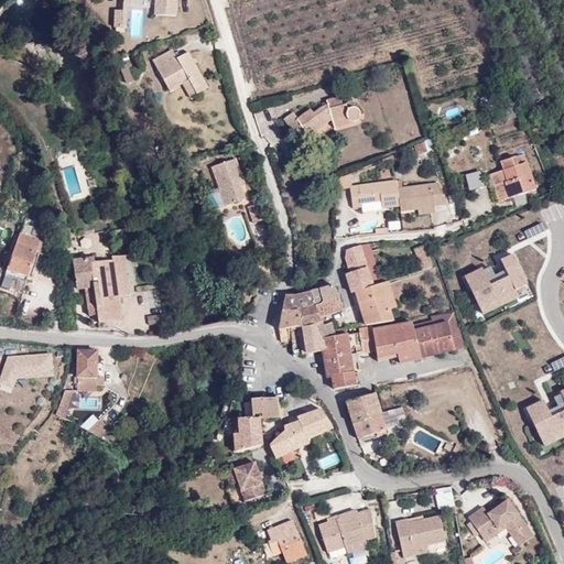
[(130,0),(131,1),(125,1),(125,12),(117,12),(116,30),(127,30),(128,6),(134,7),(133,0),(130,0)]
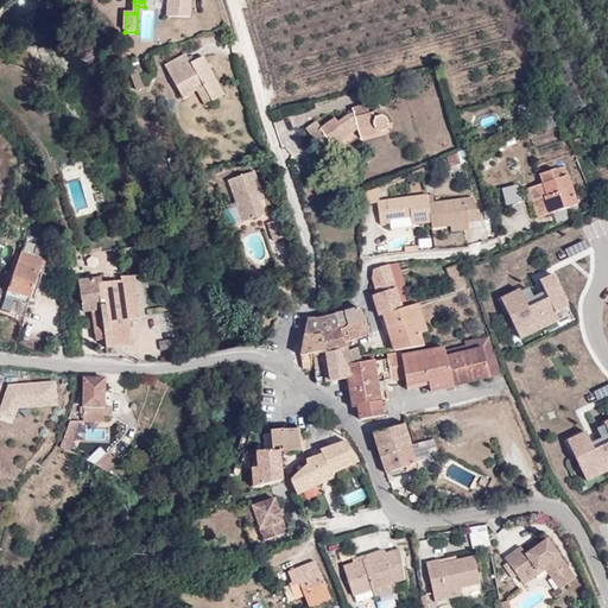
[(128,0),(128,1),(134,1),(141,1),(140,0),(169,0),(169,17),(191,18),(191,0),(128,0)]
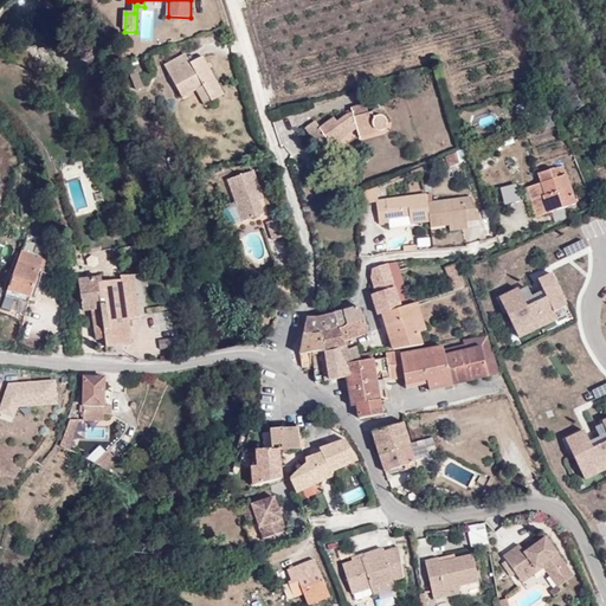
[(191,64),(186,56),(179,59),(184,68),(191,64)]
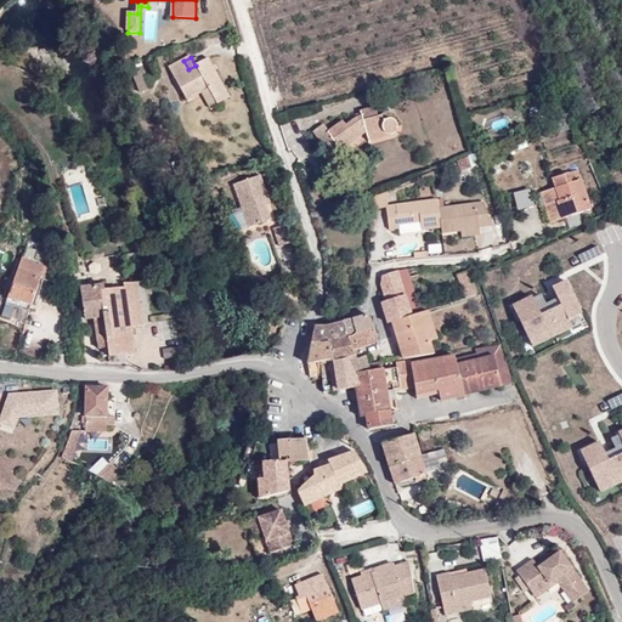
[(188,69),(184,61),(170,68),(187,101),(201,94),(209,89),(214,99),(227,91),(209,58),(196,66),(188,69)]
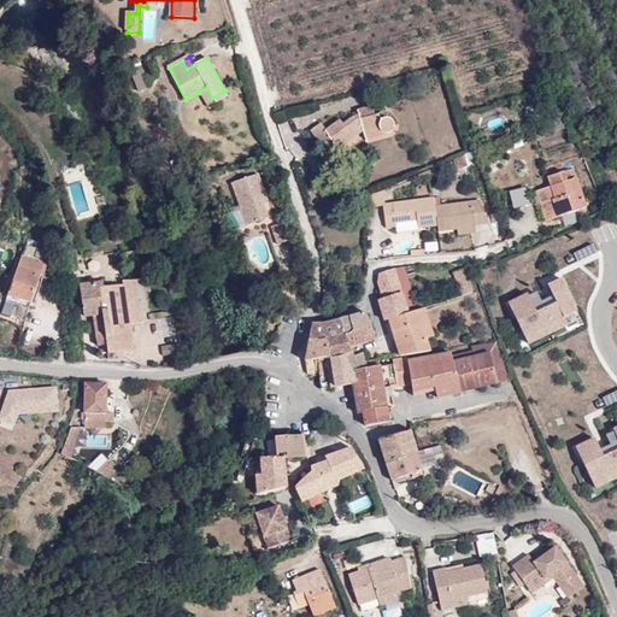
[(140,71),(131,75),(140,93),(147,89),(140,71)]
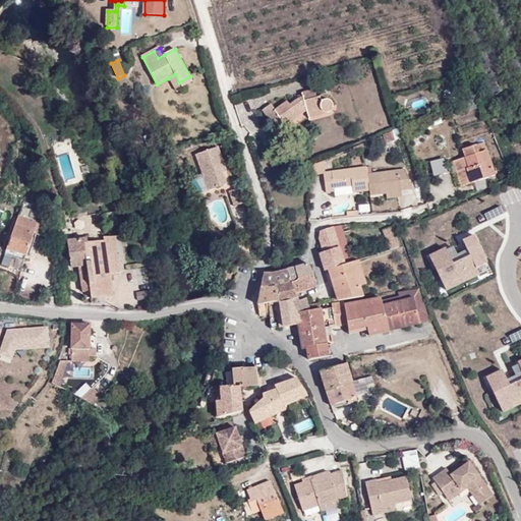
[(193,81),(190,76),(179,82),(175,74),(168,78),(176,91),(193,81)]
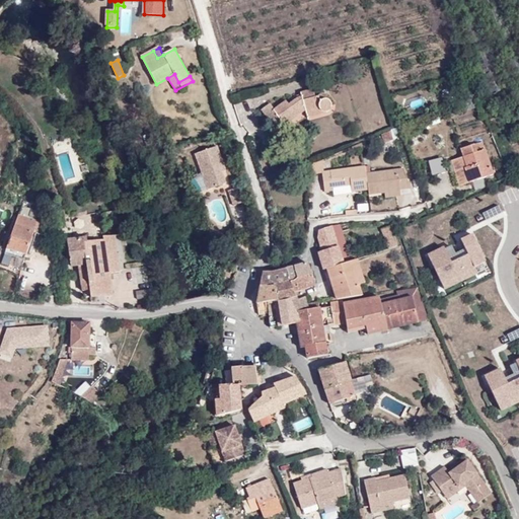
[(322,112),(326,113),(328,113),(330,110),(331,108),(331,104),(330,102),(327,99),(328,95),(322,93),(319,97),(316,97),(313,89),(301,93),(302,96),(298,97),(289,104),(285,100),(275,109),(271,104),(262,112),(276,130),(284,124),(286,127),(305,110),(306,115),(320,110),(322,112)]
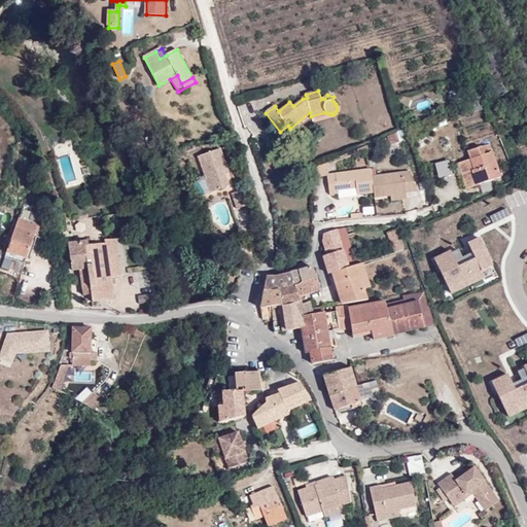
[(484,109),(479,99),(465,104),(466,106),(468,112),(475,110),(476,112),(484,109)]
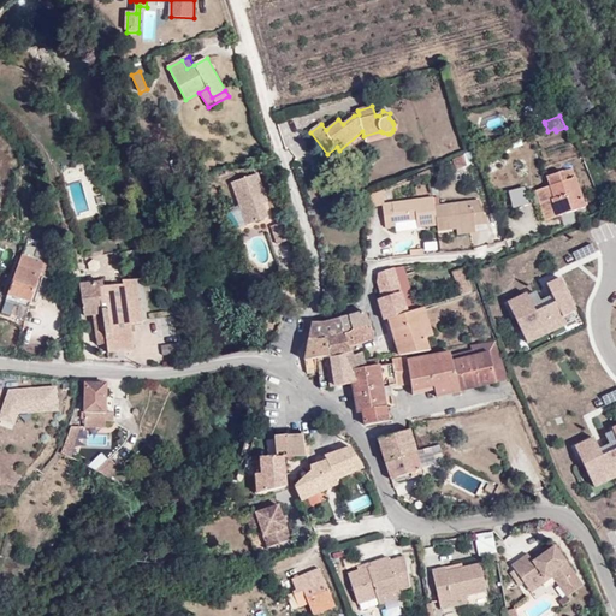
[(548,131),(545,124),(533,129),(537,136),(548,131)]
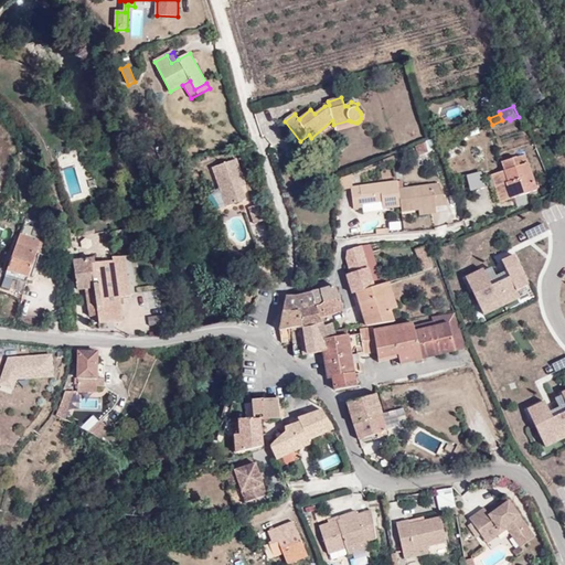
[(336,129),(355,123),(351,121),(349,120),(333,125),(336,129)]
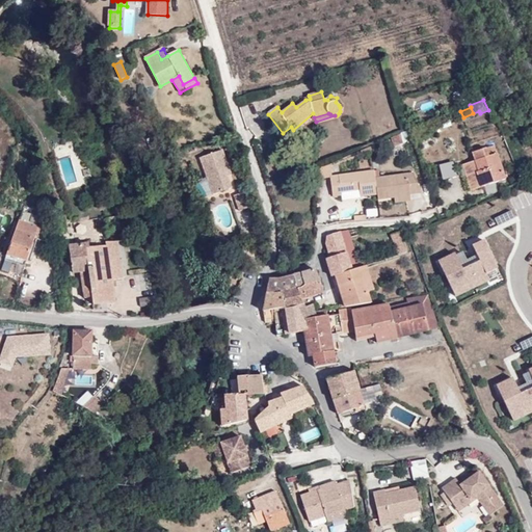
[(404,145),(414,142),(409,131),(400,134),(404,145)]
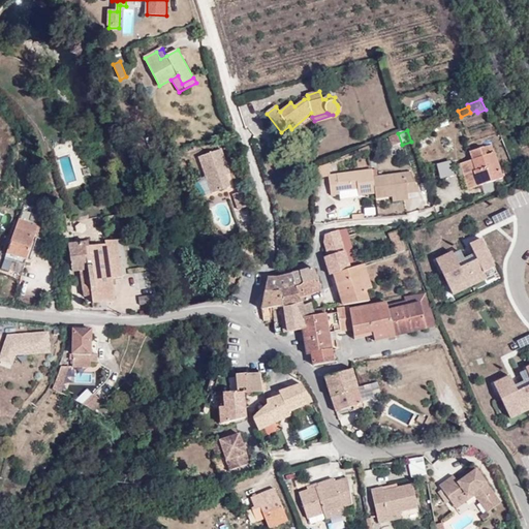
[(402,145),(398,133),(392,135),(396,147),(402,145)]
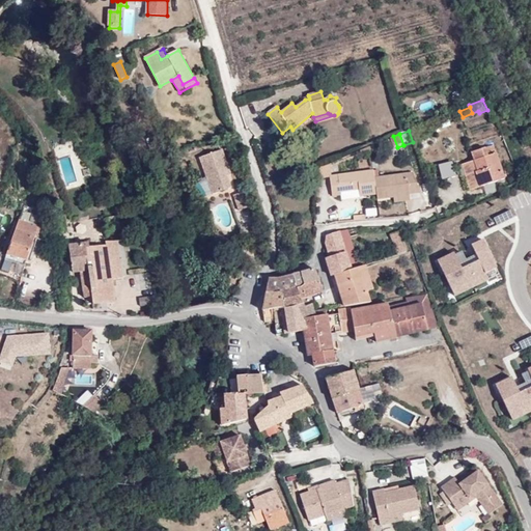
[(478,171),(466,175),(471,190),(505,178),(494,145),(472,152),(475,160),(478,171)]
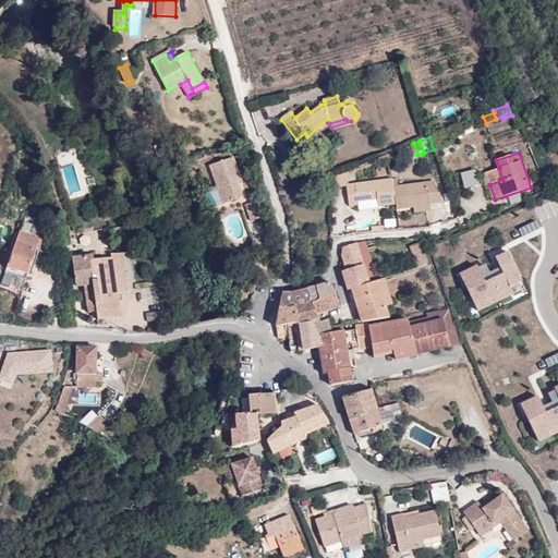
[(237,180),(241,179),(233,158),(210,166),(225,205),(243,197),(239,185),(237,180)]
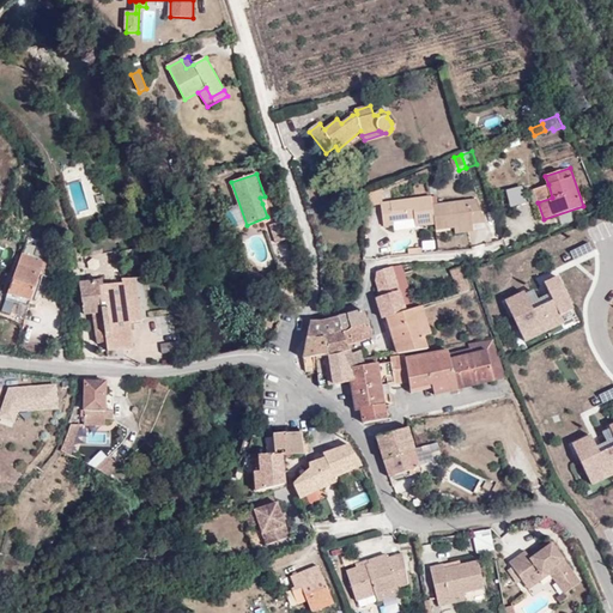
[(534,189),(538,202),(552,198),(548,184),(534,189)]
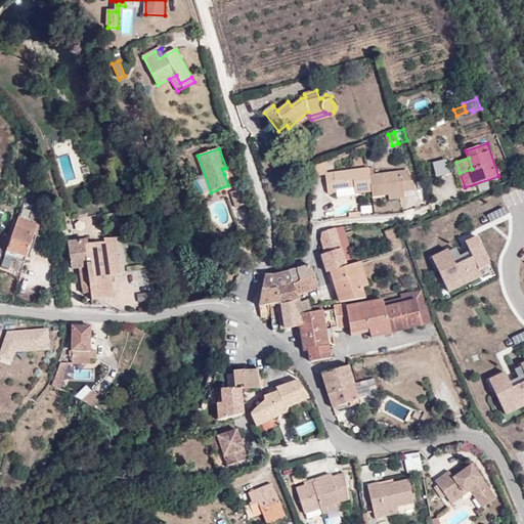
[(354,187),(355,194),(373,192),(369,176),(368,168),(328,174),(325,162),(315,166),(314,177),(325,175),(329,193),(337,192),(337,189),(354,187)]
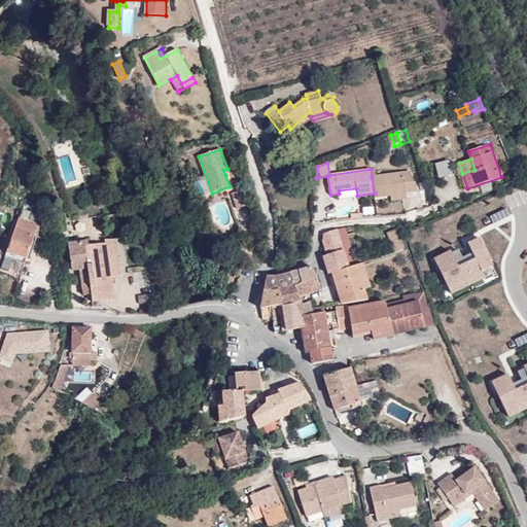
[(375,194),(375,199),(391,197),(407,194),(417,192),(410,171),(372,177),(375,194)]
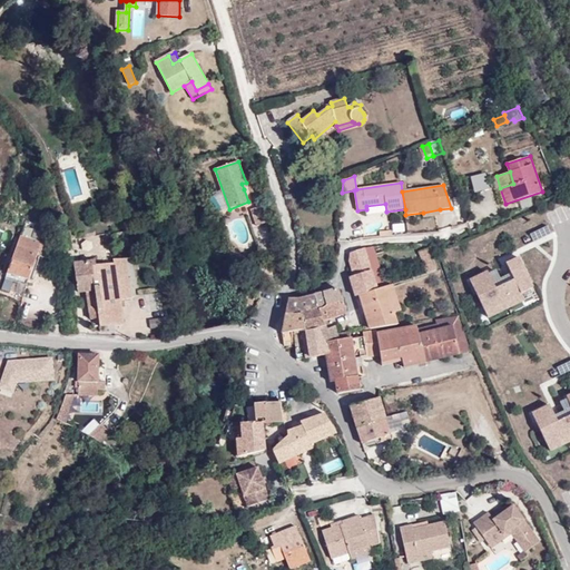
[(366,214),(386,212),(385,204),(366,206),(366,209),(366,214)]
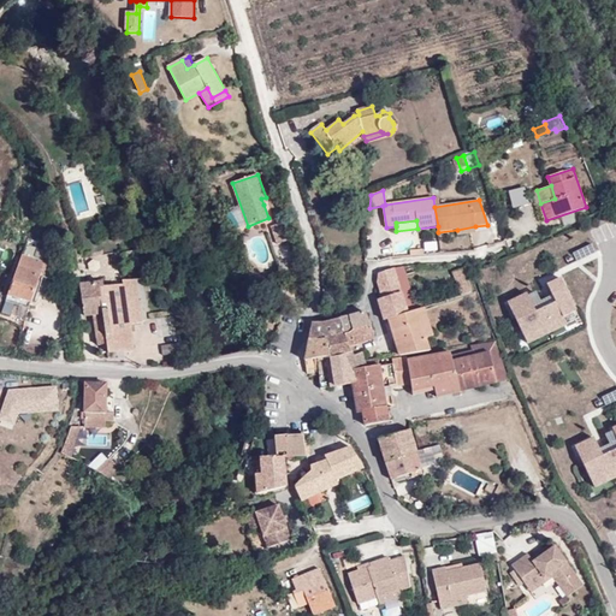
[(284,223),(272,226),(278,244),(290,241),(284,223)]
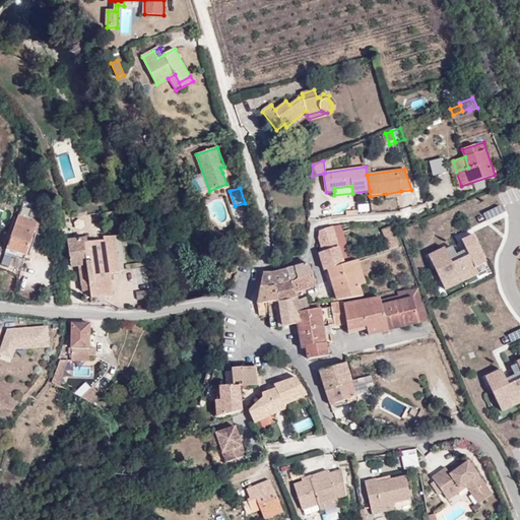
[(500,205),(483,213),(486,220),(503,212),(500,205)]
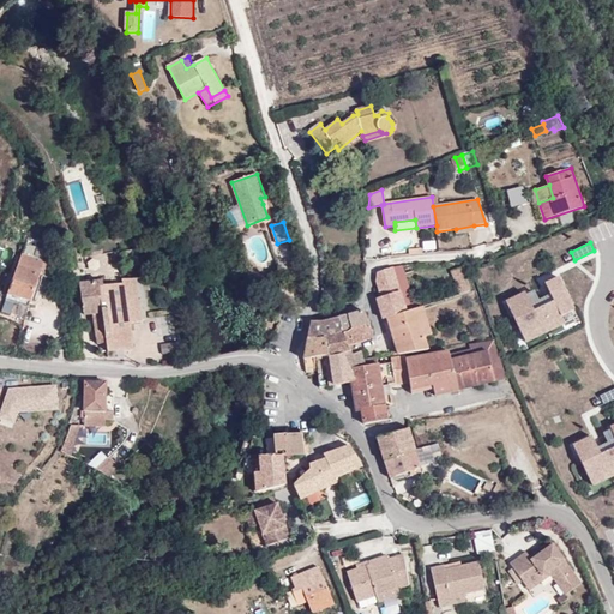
[(26,248),(25,256),(44,262),(47,254),(26,248)]
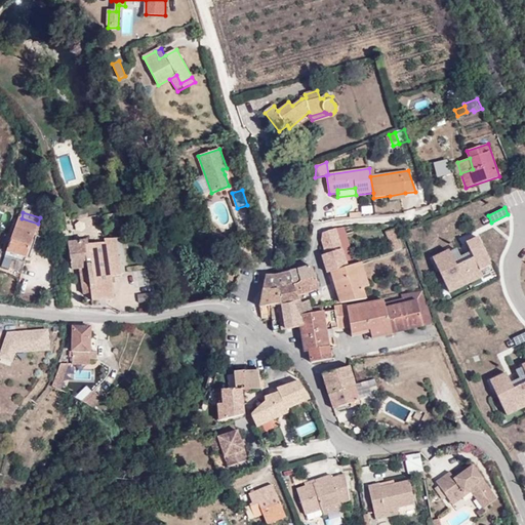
[(38,224),(22,218),(18,217),(7,251),(26,257),(38,224)]
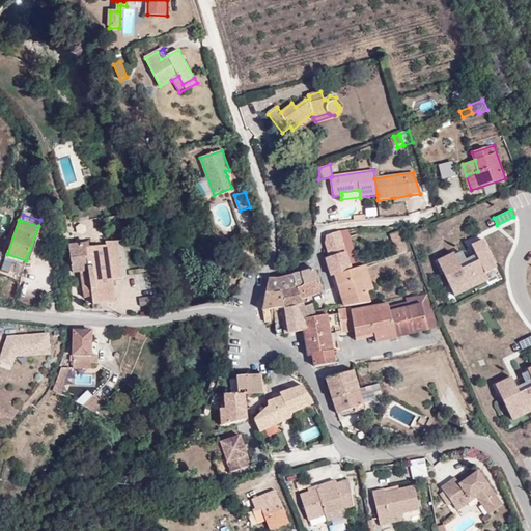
[(407,252),(399,231),(390,234),(397,255),(407,252)]
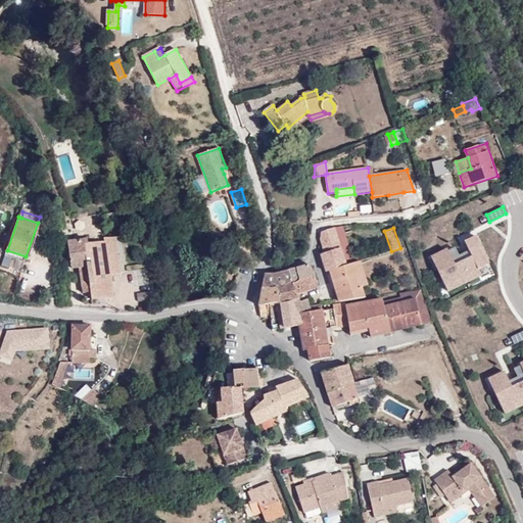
[(346,267),(335,229),(323,234),(320,241),(325,254),(321,255),(327,273),(330,272),(346,267)]
